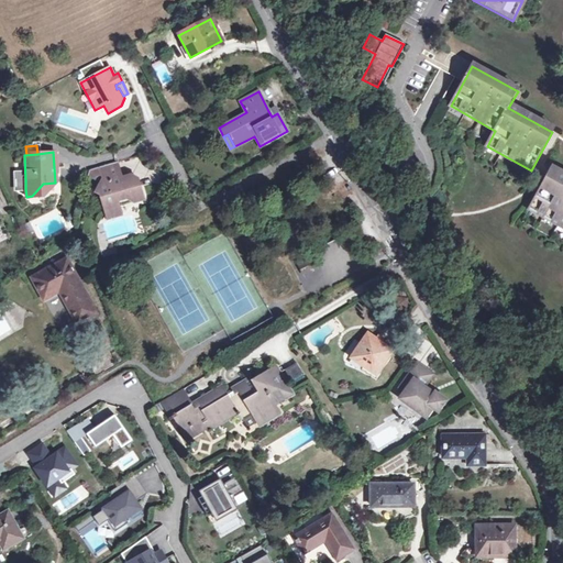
[(124,183),(123,177),(118,161),(100,165),(89,169),(89,175),(102,181),(98,190),(103,194),(108,208),(120,205),(119,200),(127,198),(132,201),(143,198),(138,179),(132,175),(129,180),(124,183)]
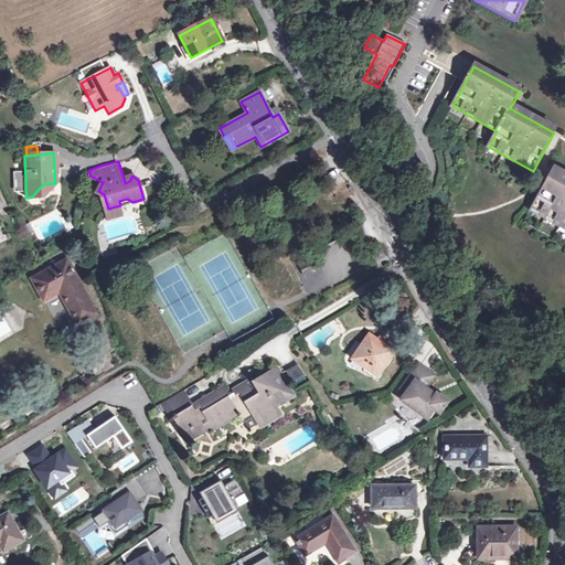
[(564,178),(552,171),(531,210),(564,228),(564,178)]
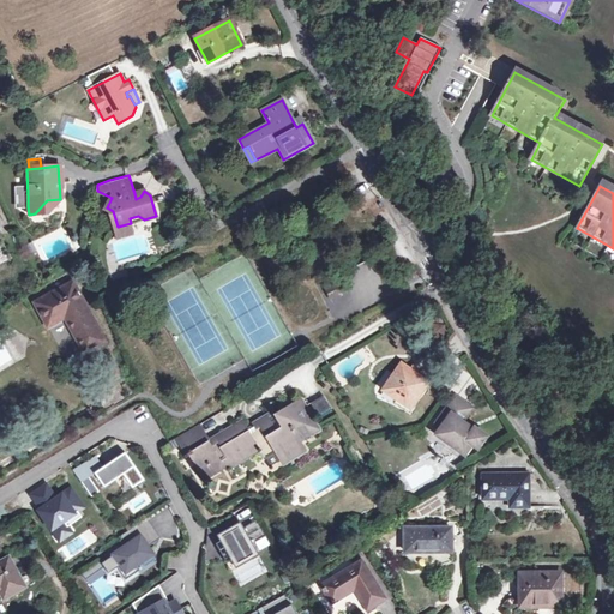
[(47,200),(35,214),(49,212),(60,199),(47,200)]
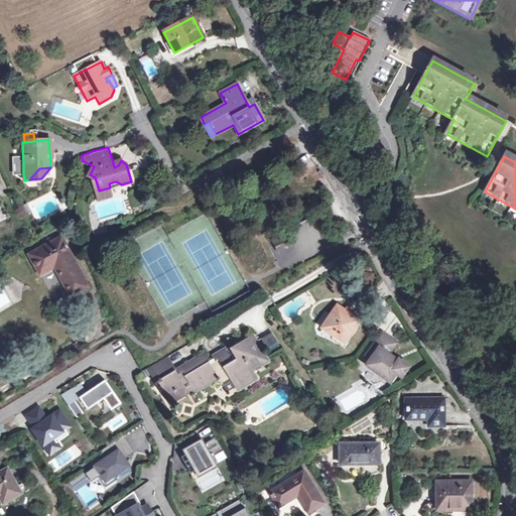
[(110,187),(99,190),(101,202),(112,199),(110,187)]
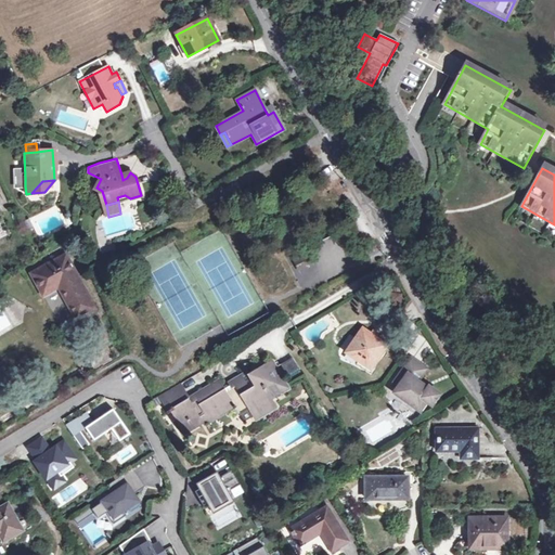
[(308,246),(285,258),(294,273),(317,262),(308,246)]
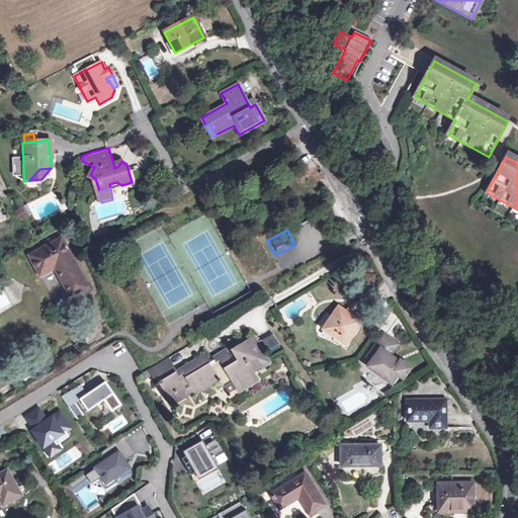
[(55,268),(71,298),(88,289),(61,238),(29,255),(39,276),(55,268)]
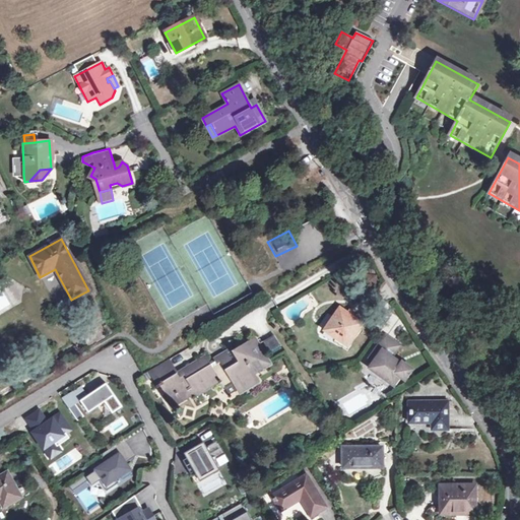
[(339,309),(324,330),(335,338),(346,345),(347,343),(361,323),(339,309)]
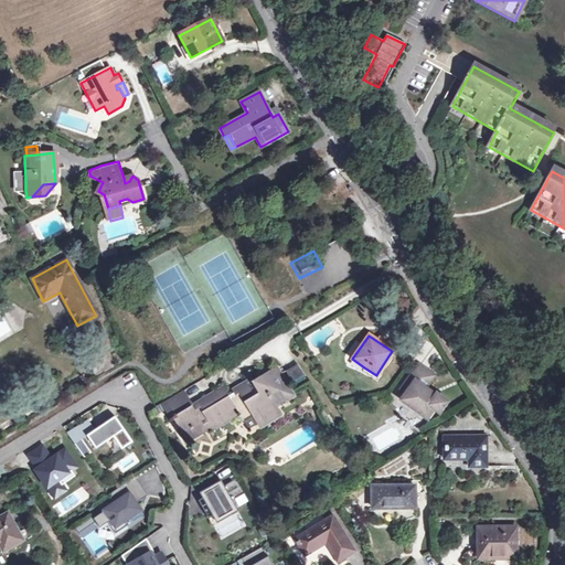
[(364,368),(352,359),(350,363),(362,371),(364,368)]
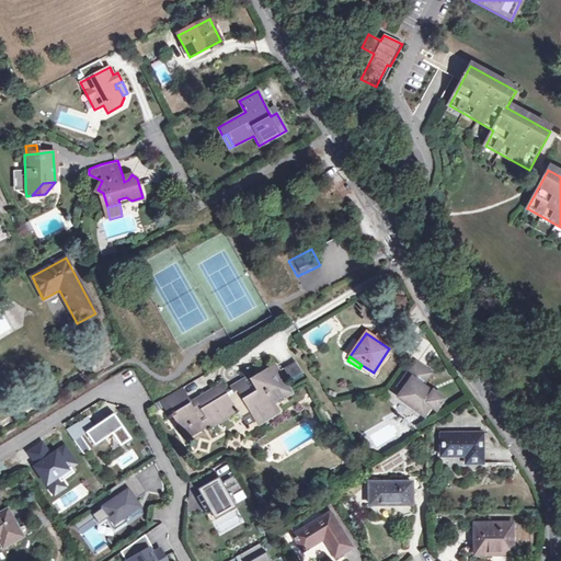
[(283,368),(292,382),(302,376),(295,361),(283,368)]
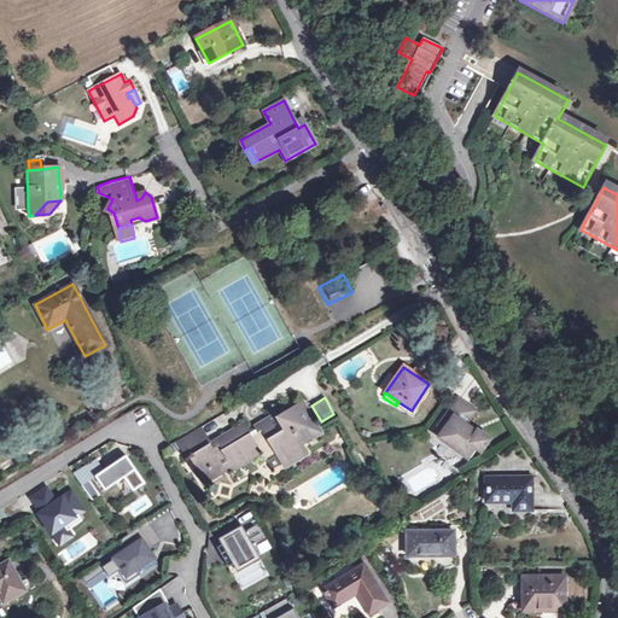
[(541,407),(548,417),(558,410),(551,400),(541,407)]
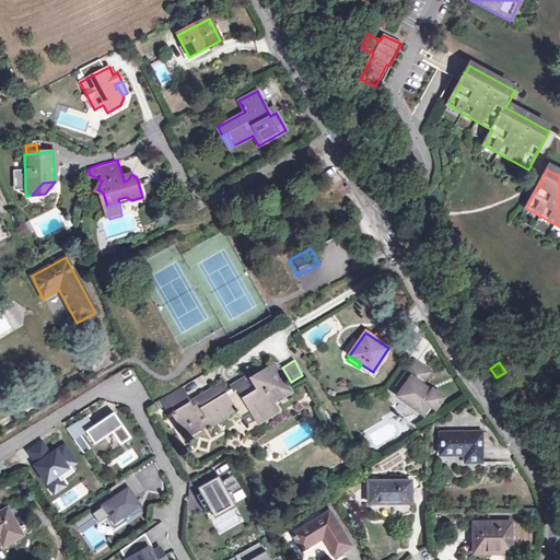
[(412,382),(421,369),(412,363),(397,386),(403,389),(397,396),(423,415),(430,406),(435,409),(442,399),(432,392),(430,394),(419,386),(412,382)]
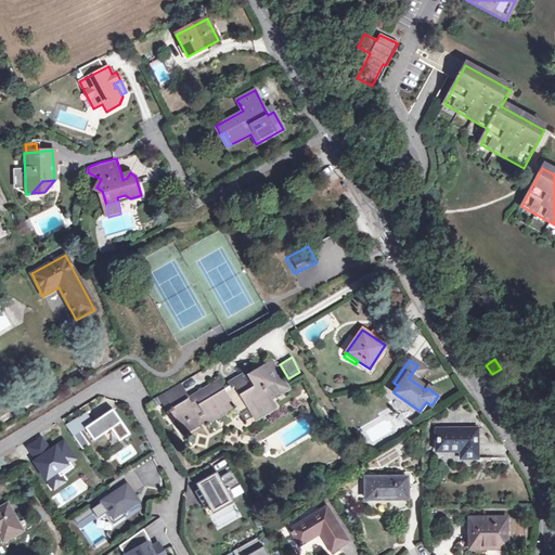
[(358,361),(356,364),(370,374),(374,369),(371,366),(370,369),(358,361)]
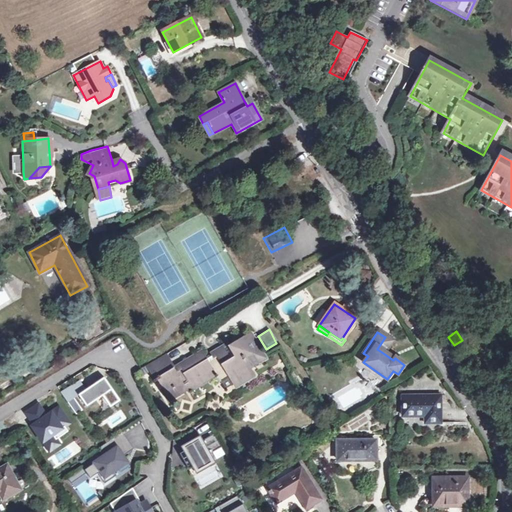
[(210,356),(206,358),(218,378),(221,382),(228,377),(230,379),(233,378),(236,384),(247,378),(248,379),(252,376),(249,370),(264,360),(255,345),(256,342),(253,342),(250,336),(238,343),(236,341),(227,346),(229,349),(212,359),(210,356)]
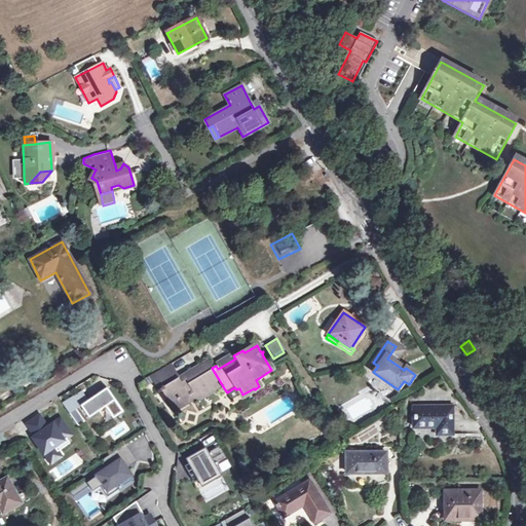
[(387,359),(393,363),(401,350),(396,346),(387,359)]
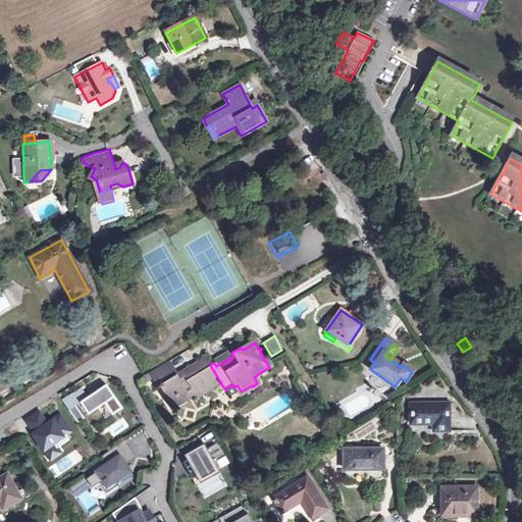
[(222,385),(210,365),(208,366),(201,354),(199,355),(201,359),(180,371),(181,372),(176,375),(175,374),(164,379),(157,368),(150,372),(157,385),(155,386),(157,389),(163,386),(166,392),(164,394),(172,406),(194,394),(196,397),(218,382),(221,386),(222,385)]
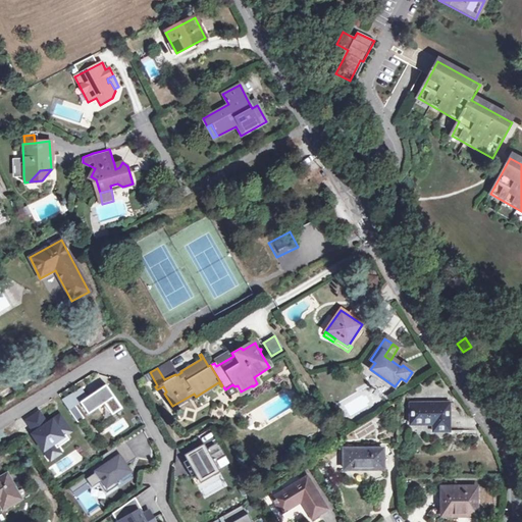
[(164,379),(175,374),(168,361),(157,368),(164,379)]
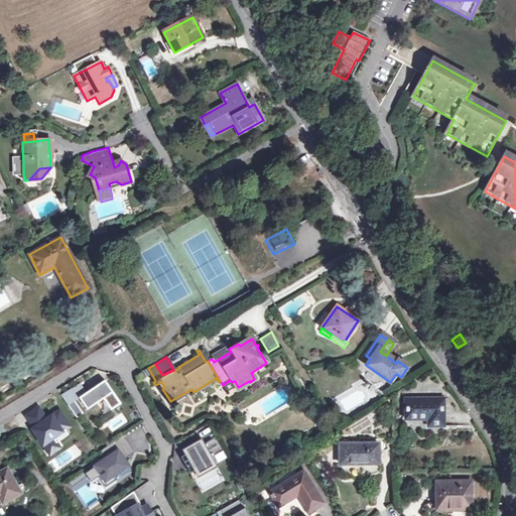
[(111,410),(121,403),(104,380),(79,397),(87,409),(103,398),(111,410)]
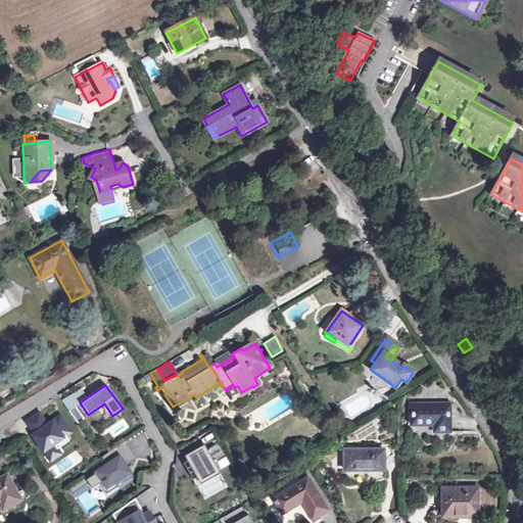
[(233,385),(226,390),(231,398),(241,392),(238,386),(235,387),(233,385)]
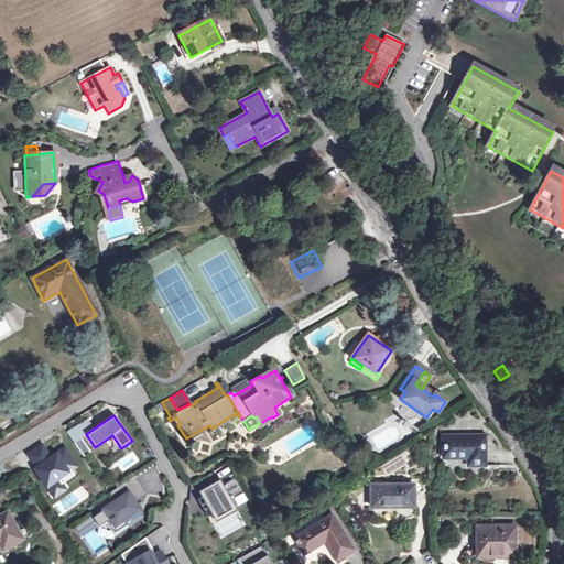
[(86,434),(94,429),(87,420),(76,426),(83,436),(86,434)]
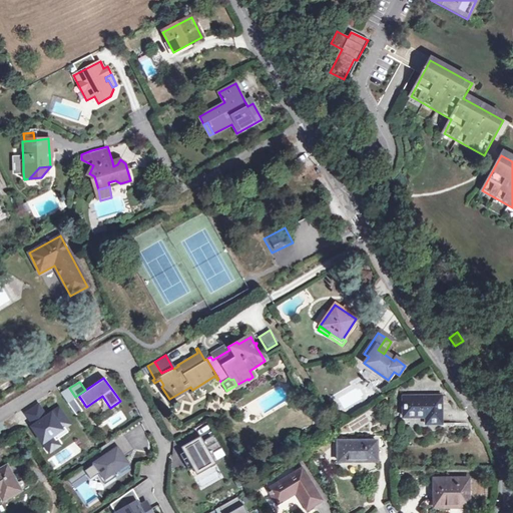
[(75,397),(69,388),(61,394),(67,402),(75,397)]
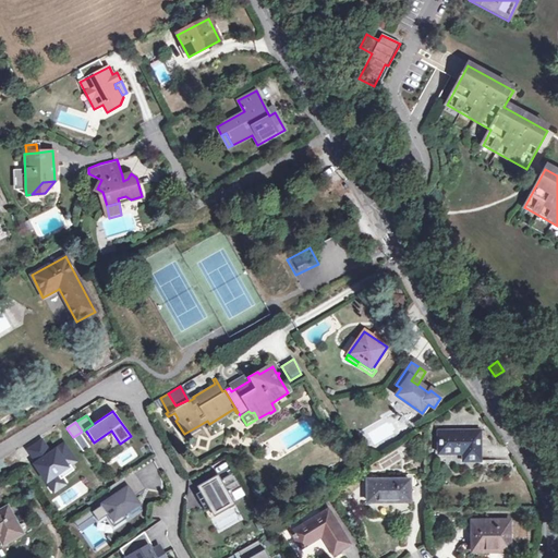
[(463,461),(478,461),(478,432),(438,432),(439,453),(462,453),(463,461)]
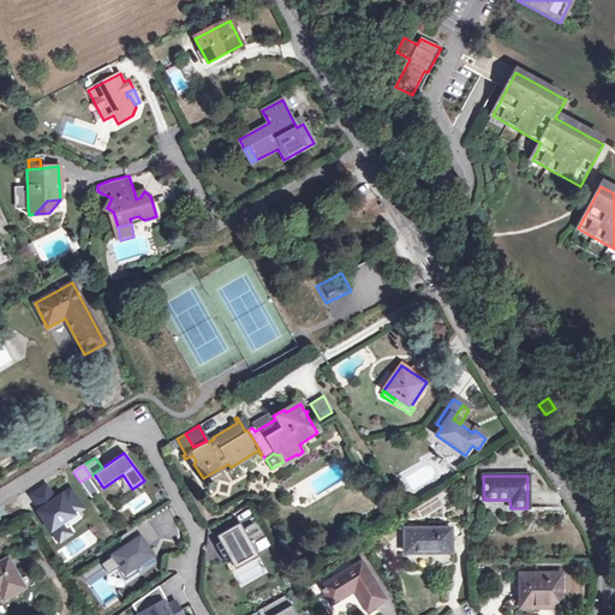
[(64,521),(78,512),(79,511),(81,503),(72,490),(63,496),(61,495),(55,499),(46,485),(31,495),(41,509),(39,511),(55,535),(67,526),(64,521)]
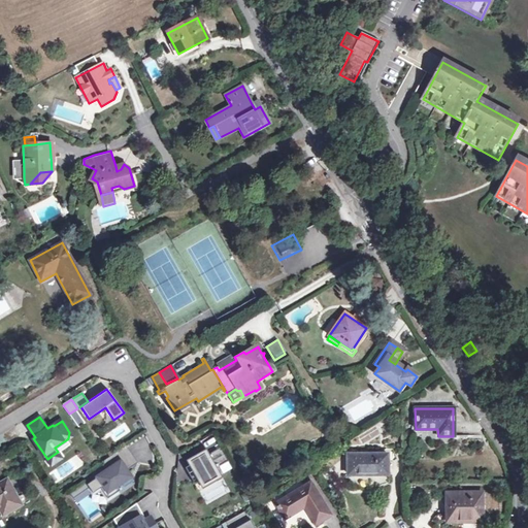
[(67,439),(55,448),(58,452),(70,443),(67,439)]
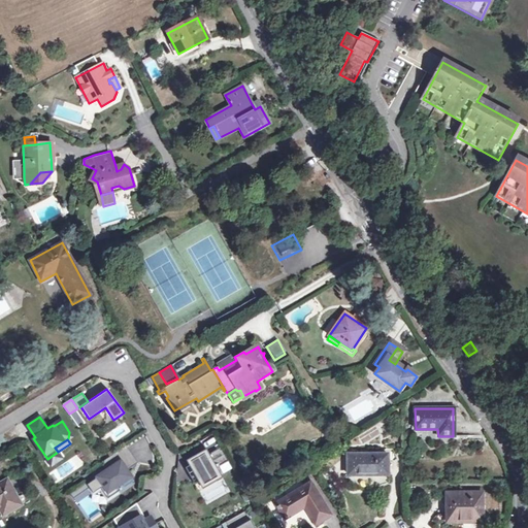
[(108,469),(87,485),(93,493),(100,488),(107,498),(120,490),(116,485),(121,482),(121,483),(130,476),(121,462),(132,455),(126,446),(103,461),(108,469)]
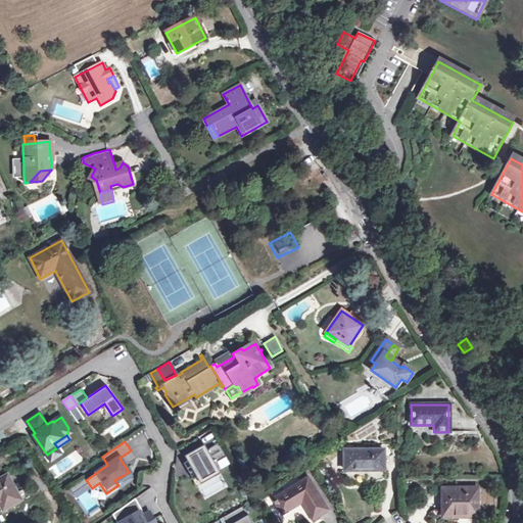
[(204,445),(185,457),(201,483),(232,466),(218,444),(208,450),(204,445)]
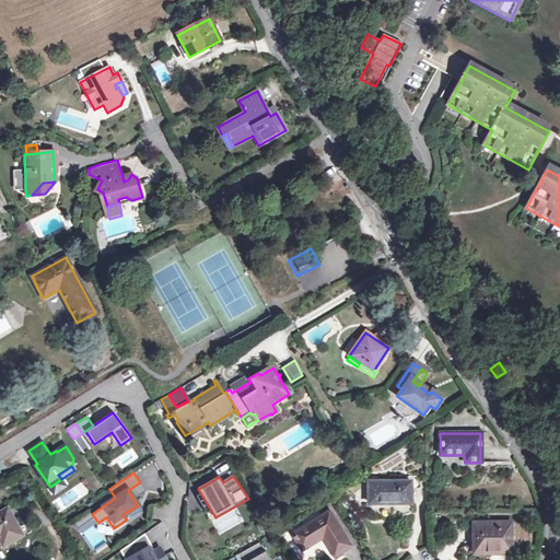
[(128,490),(133,500),(147,491),(140,482),(128,490)]
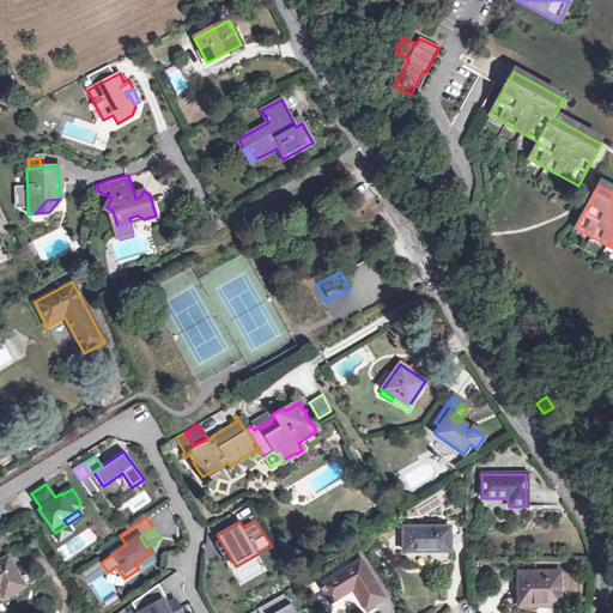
[(404,528),(404,551),(449,551),(449,528),(404,528)]
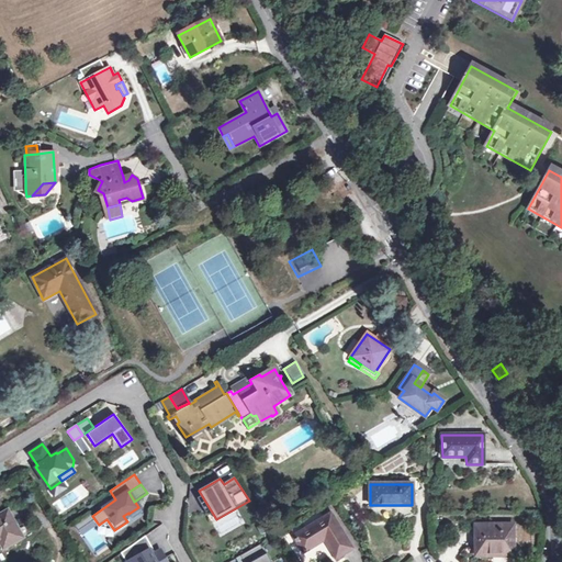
[(128,514),(132,519),(142,513),(138,507),(128,514)]
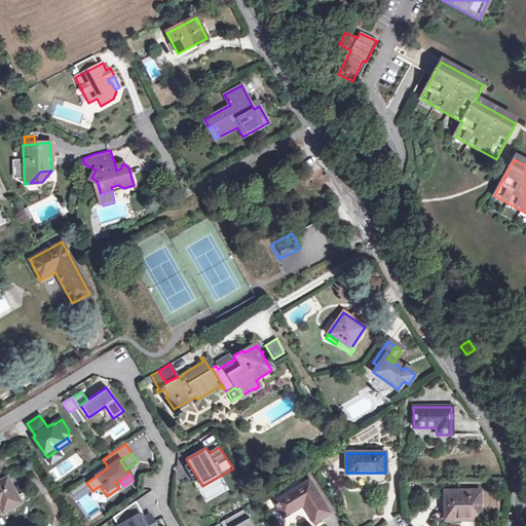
[(0,505),(3,512),(21,501),(6,477),(0,480),(0,505)]
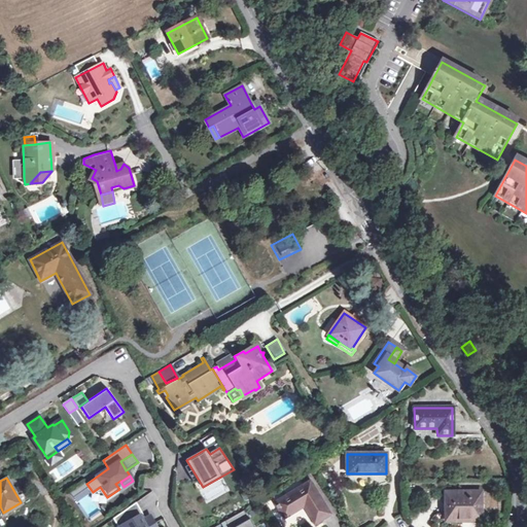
[(304,505),(314,523),(328,514),(310,482),(276,502),(284,518),(304,505)]
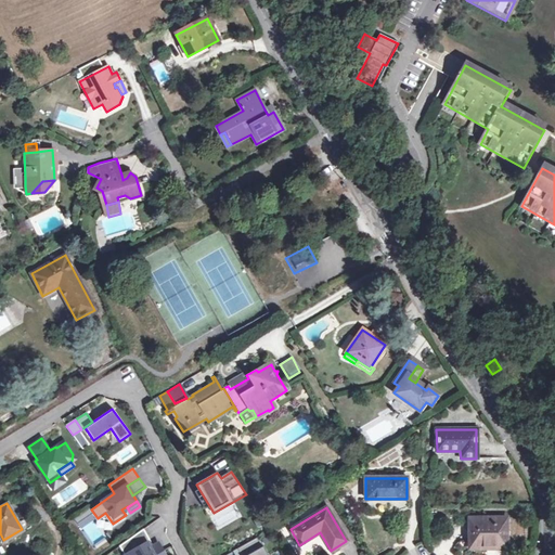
[(468,519),(469,543),(492,543),(492,549),(506,549),(505,518),(468,519)]
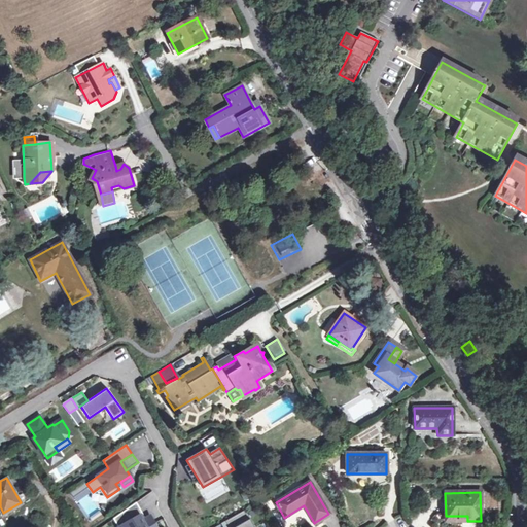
[(142,515),(136,502),(113,519),(117,526),(155,526),(149,516),(144,518),(142,520),(140,516),(142,515)]
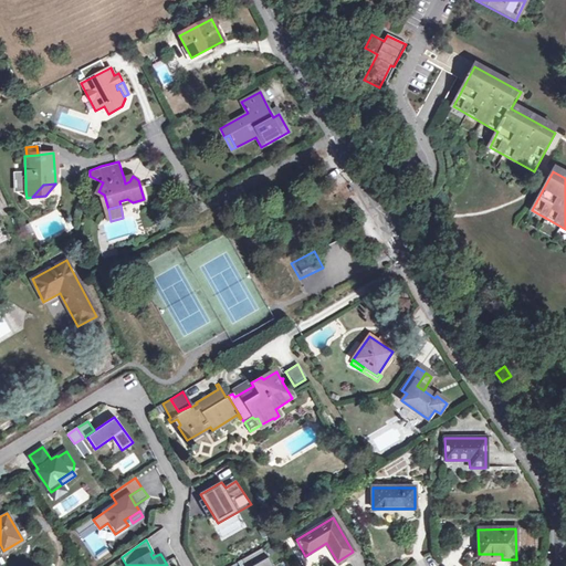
[(271,565),(268,558),(266,558),(261,549),(241,561),(243,565),(271,565)]
